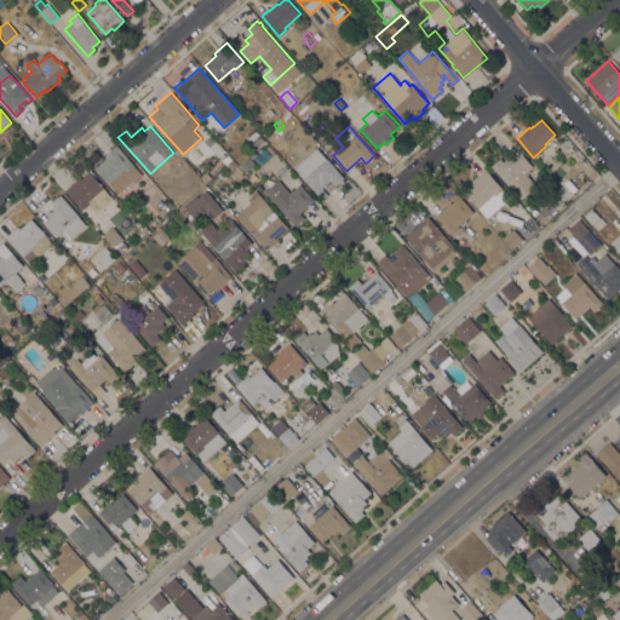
[(210,135),(214,141),(213,142),(217,145),(212,149),(210,145),(208,147),(204,139),(210,135)]
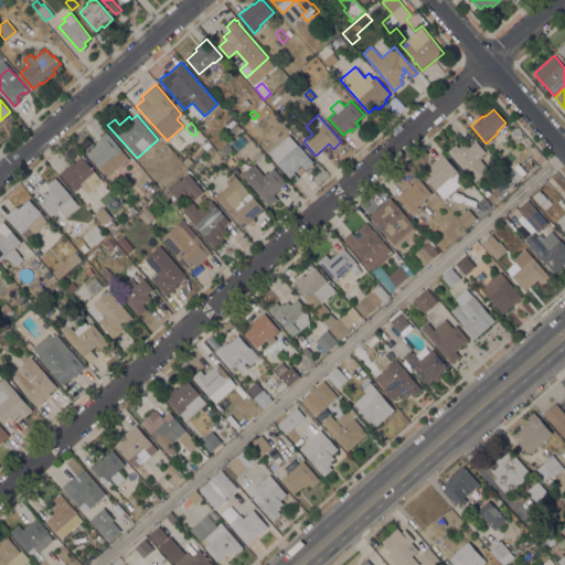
[(129,158),(107,177),(86,152),(95,145),(96,144),(95,141),(106,131),(129,158)]
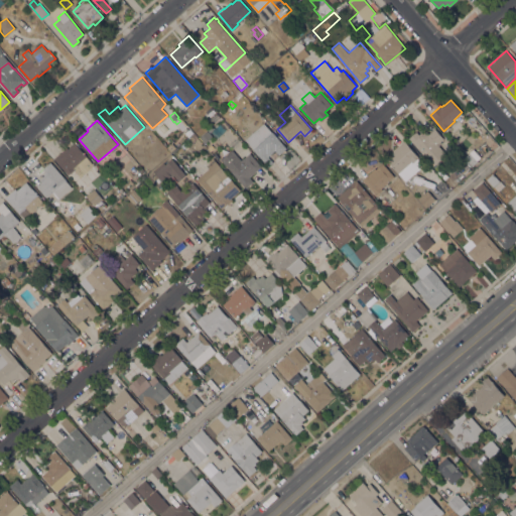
[(263,122),(271,132),(272,131),(286,147),(279,154),(275,150),(268,156),(265,152),(260,157),(253,148),(245,139),(263,122)]
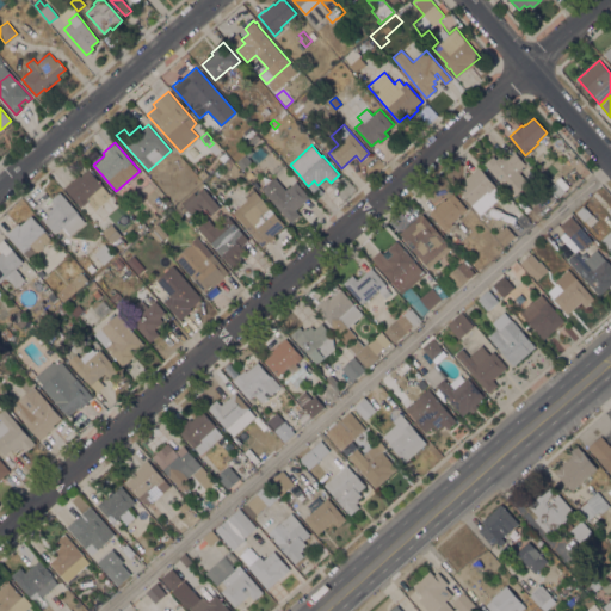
[(525,164),(522,167),(524,168),(519,172),(529,183),(513,197),(483,164),(493,155),(498,161),(505,155),(507,158),(514,152),(525,164)]
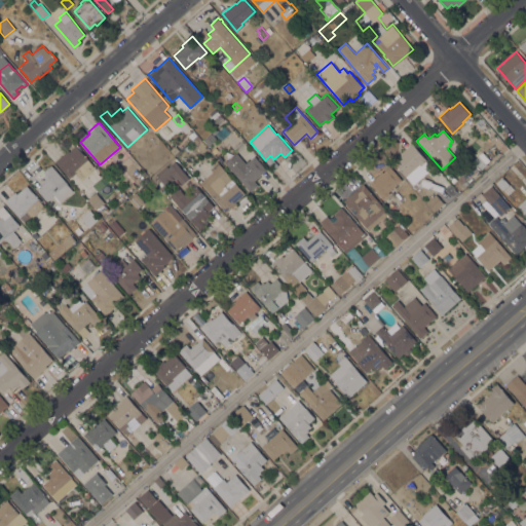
[(211,133),(216,139),(209,146),(203,140),(211,133)]
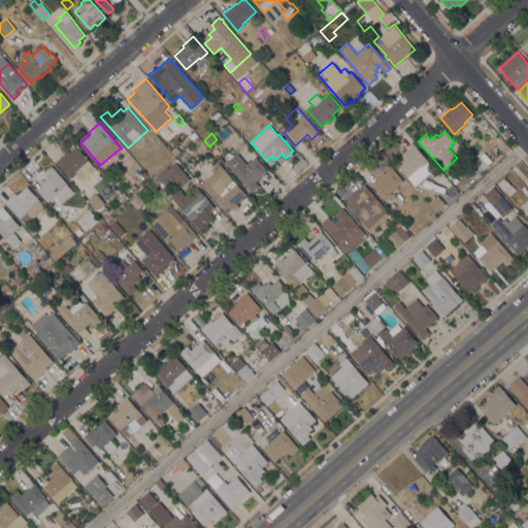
[(198,137),(201,141),(197,145),(193,141),(198,137)]
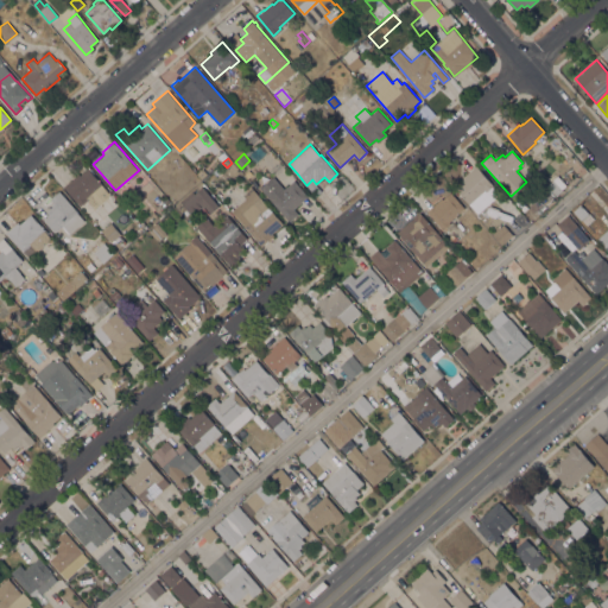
[(470,172),(469,172),(476,166),(494,185),(493,187),(499,194),(477,213),(461,195),(461,196),(458,194),(460,192),(455,188),(463,181),(462,179),(470,172)]
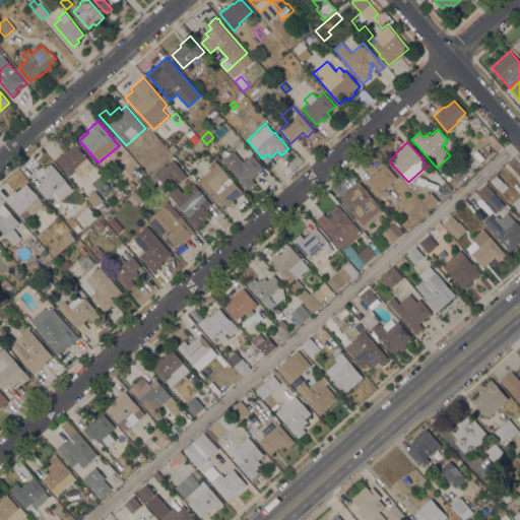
[(94,167),(81,178),(74,171),(68,176),(55,159),(67,148),(69,149),(75,143),(94,167)]
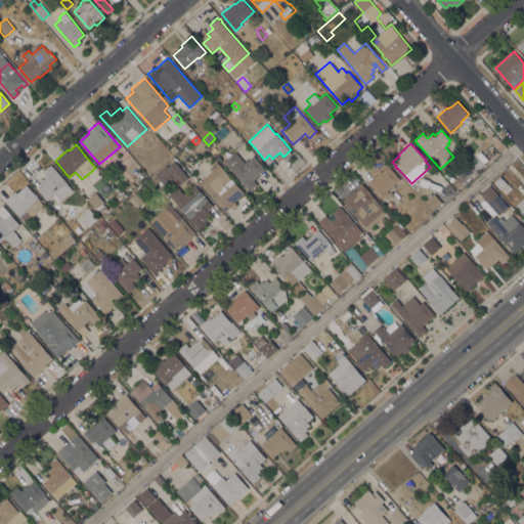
[(173,154),(170,149),(175,145),(178,149),(173,154)]
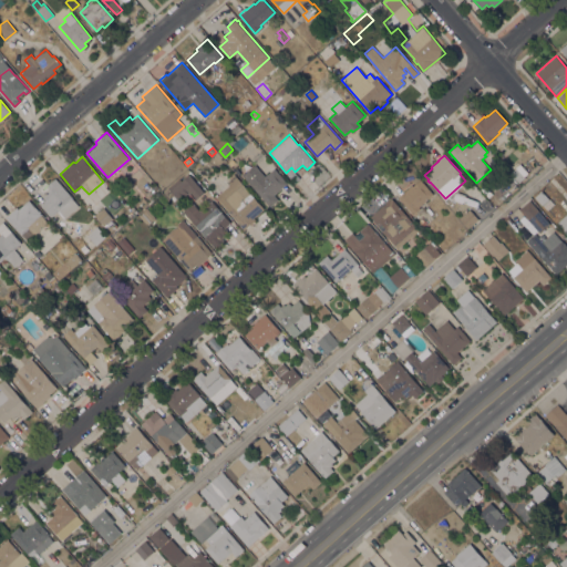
[(504,168),(500,173),(490,162),(495,157),(504,168)]
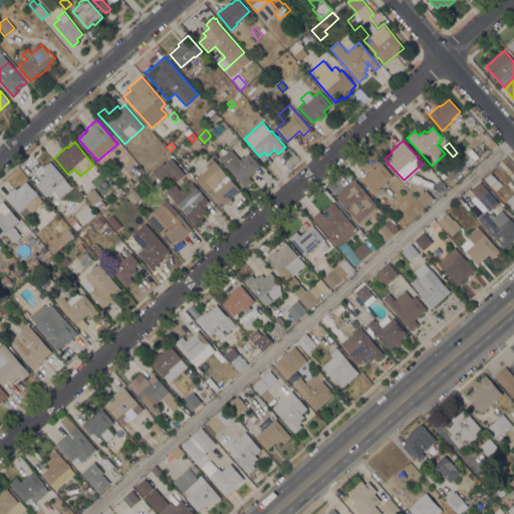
[(240,160),(249,153),(260,166),(248,176),(252,181),(245,187),(220,158),(231,149),(235,154),(240,160)]
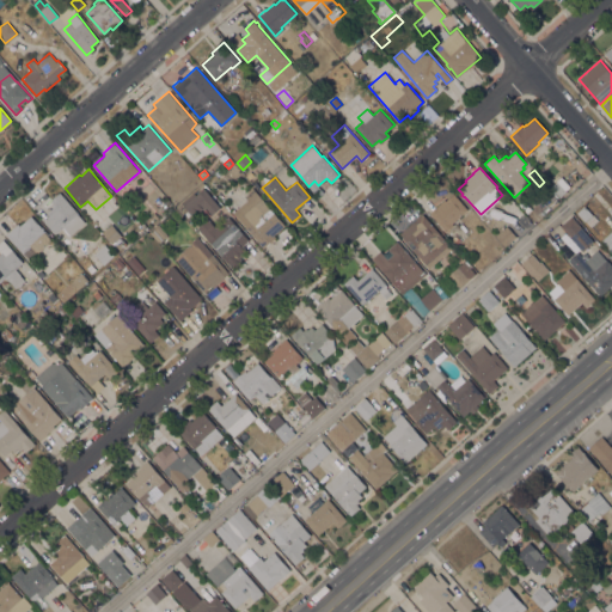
[(220,207),(212,214),(204,206),(194,215),(184,206),(203,188),(220,207)]
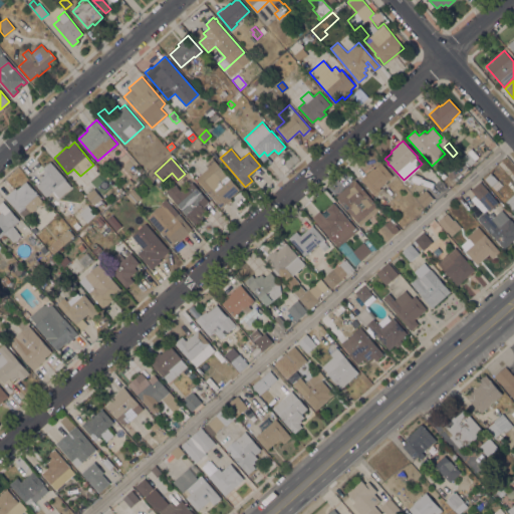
[(66,179),(65,180),(71,187),(58,198),(52,191),(46,196),(37,186),(42,182),(39,179),(44,174),(43,173),(45,171),(42,168),(50,161),(66,179)]
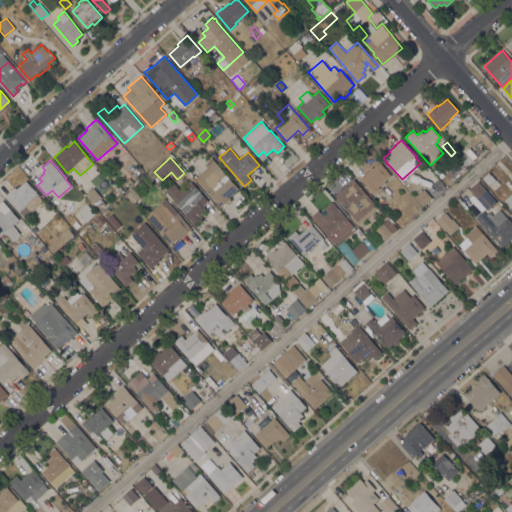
[(378,186),(380,188),(373,193),(359,178),(379,161),(391,175),(378,186)]
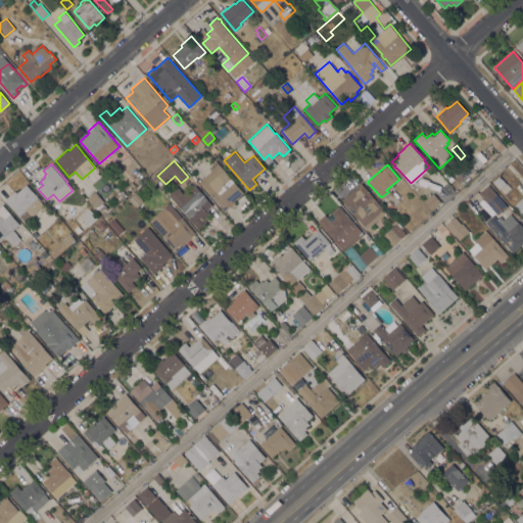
[(139,173),(135,177),(130,172),(135,168),(139,173)]
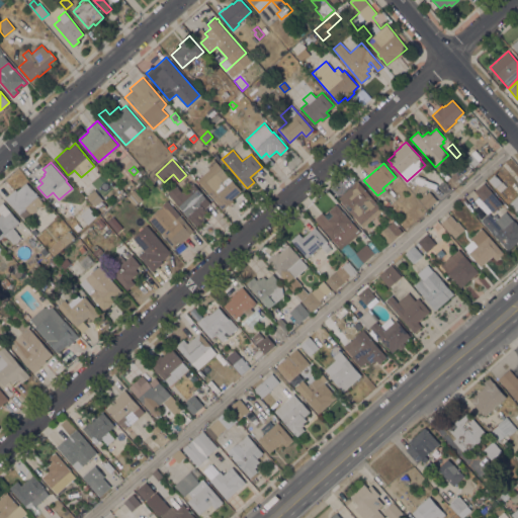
[(241,190),(232,198),(233,200),(223,209),(209,193),(212,189),(205,181),(222,168),(241,190)]
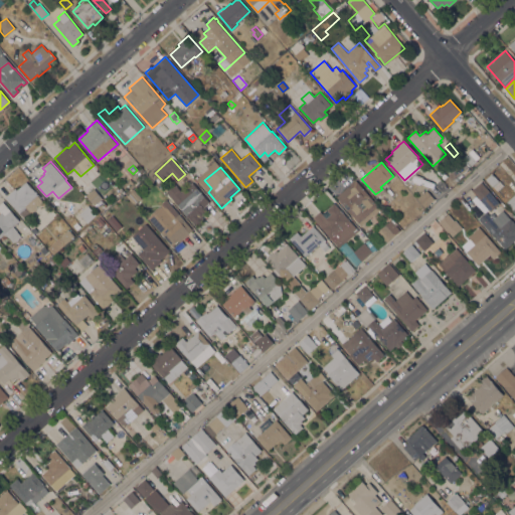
[(485,178),(492,173),(498,180),(492,186),(485,178)]
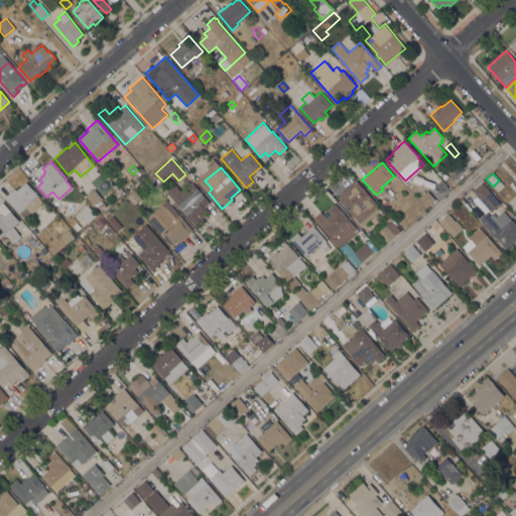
[(356,180),(381,209),(361,226),(336,197),(348,186),(349,186),(356,180)]
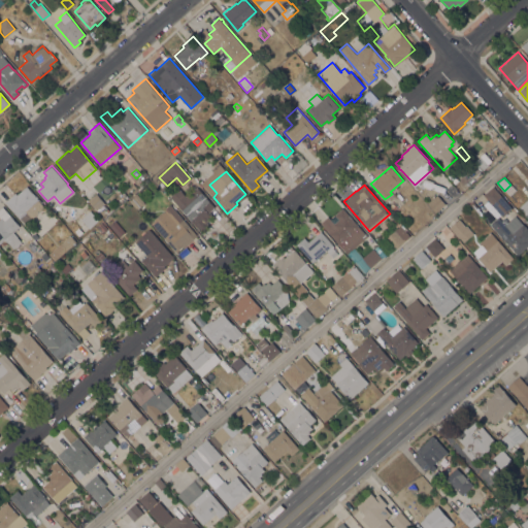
[(509,195),(505,191),(512,185),(516,190),(509,195)]
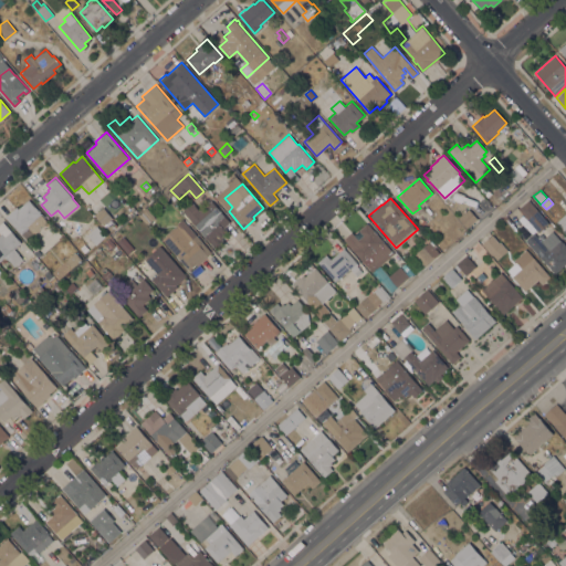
[(6,217),(17,207),(19,208),(29,199),(41,213),(41,215),(48,221),(33,234),(28,228),(21,233),(6,217)]
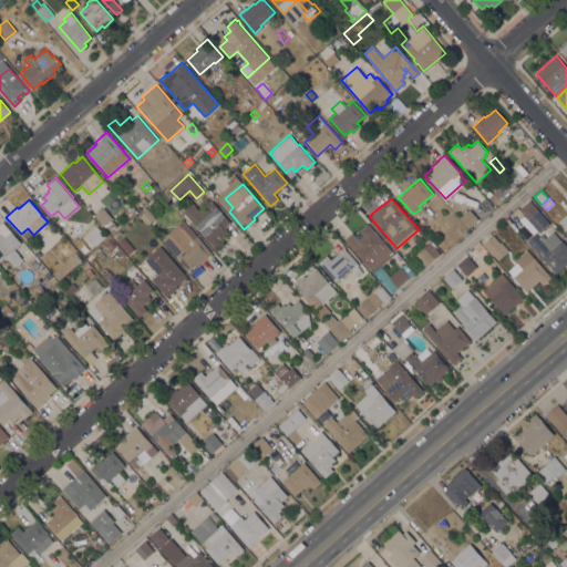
[(183,212),(193,202),(200,210),(212,200),(230,222),(225,227),(228,230),(228,233),(225,235),(226,236),(223,239),(225,241),(216,249),(183,212)]
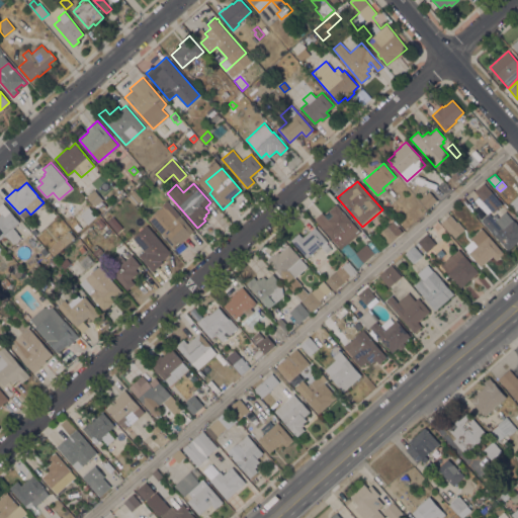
[(502,204),(493,212),(482,198),(481,198),(475,191),(484,183),(502,204)]
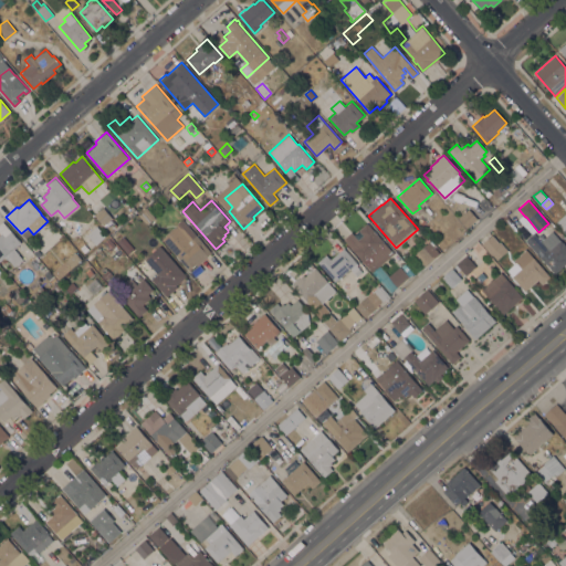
[(113,218),(104,226),(94,215),(103,207),(113,218)]
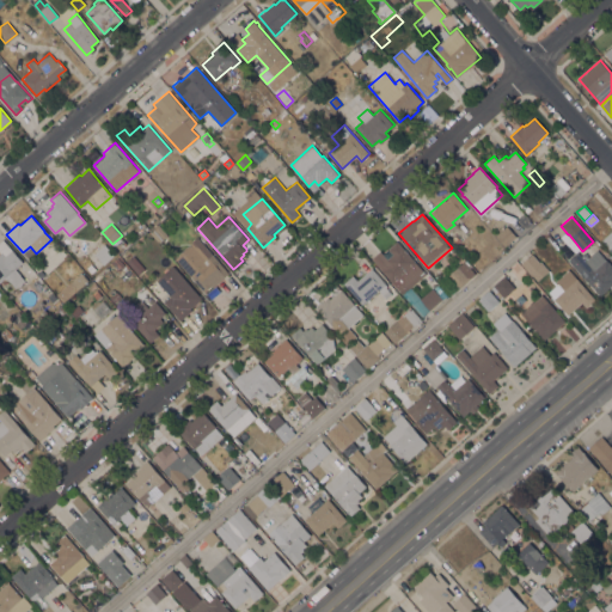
[(151,232),(159,225),(167,234),(159,243),(151,232)]
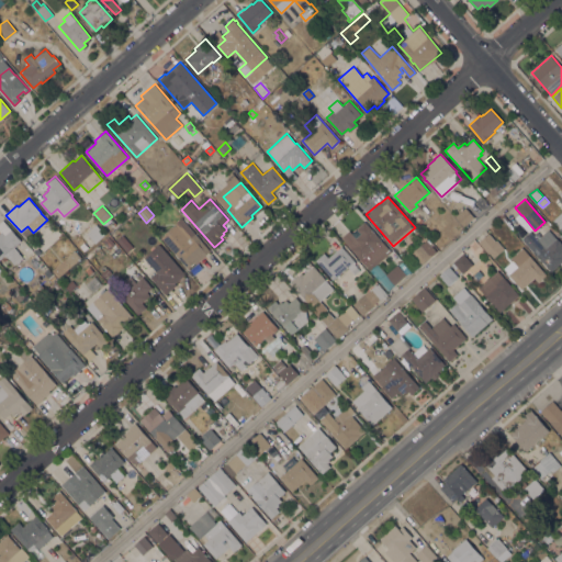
[(465,208),(473,217),(463,226),(454,216),(465,208)]
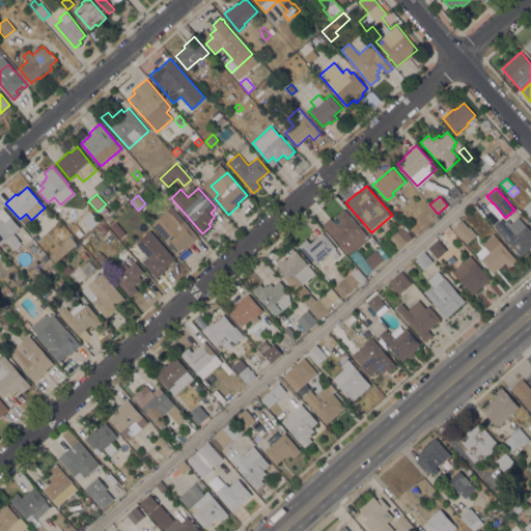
[(530,218),(522,207),(530,199),(530,218)]
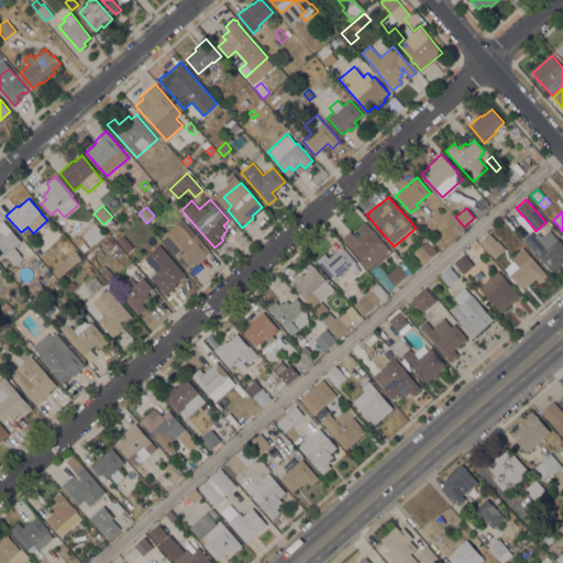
[(510,222),(507,224),(501,218),(504,214),(510,222)]
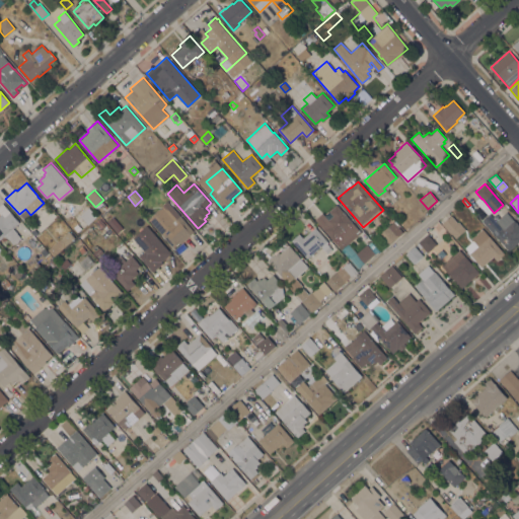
[(161,205),(166,201),(194,231),(181,242),(180,241),(173,247),(148,219),(162,207),(161,205)]
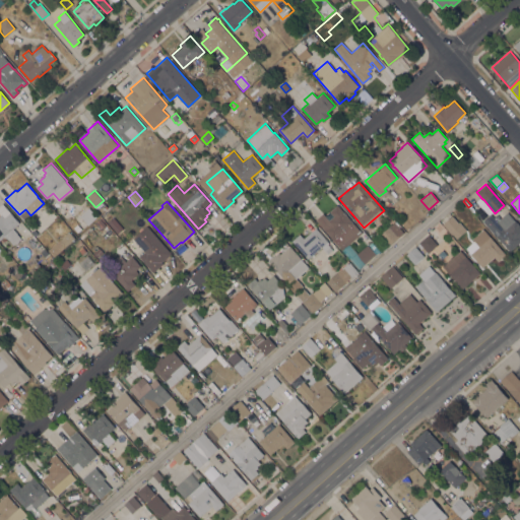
[(104,202),(107,206),(101,211),(98,207),(104,202)]
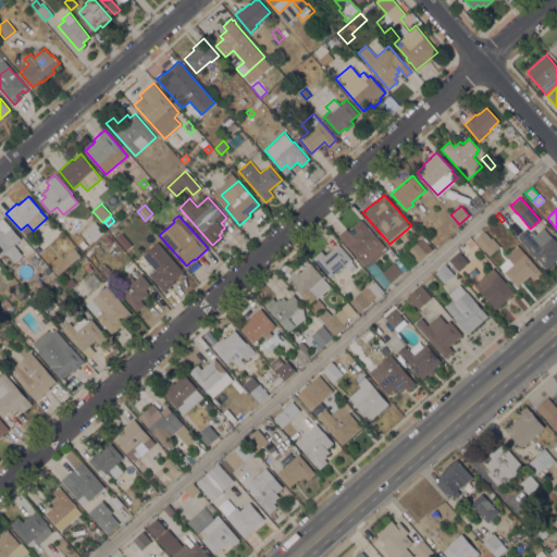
[(0,258),(0,231),(1,231),(0,229),(0,220),(2,218),(21,238),(14,245),(23,255),(14,262),(9,255),(4,254),(0,258)]
